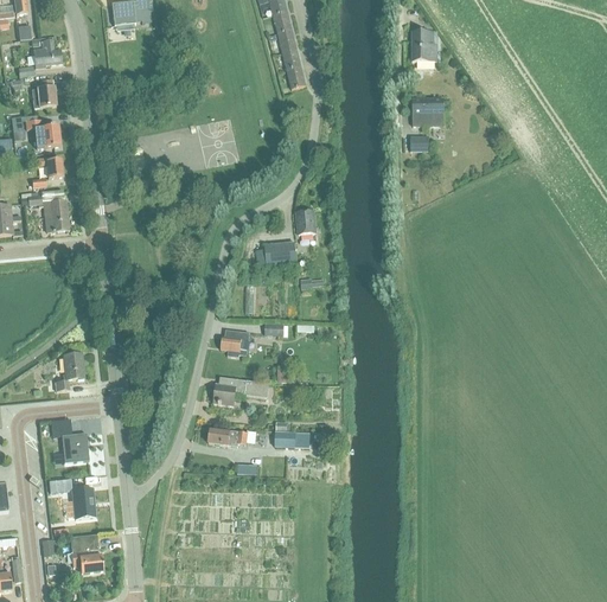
[(14,0),(17,13),(29,11),(26,0),(14,0)]
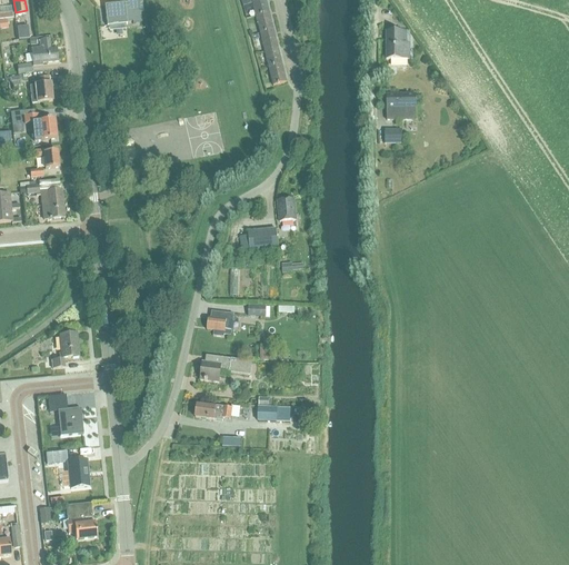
[(112,1),(103,1),(105,10),(106,10),(107,22),(127,20),(127,19),(132,19),(132,21),(141,20),(140,10),(142,10),(142,3),(140,3),(139,0),(120,0),(112,1)]
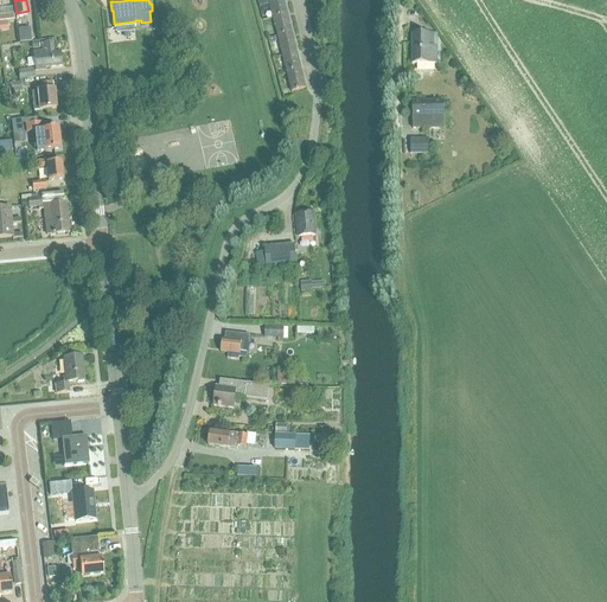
[(259,0),(260,2),(269,0),(273,14),(287,11),(283,0),(259,0)]
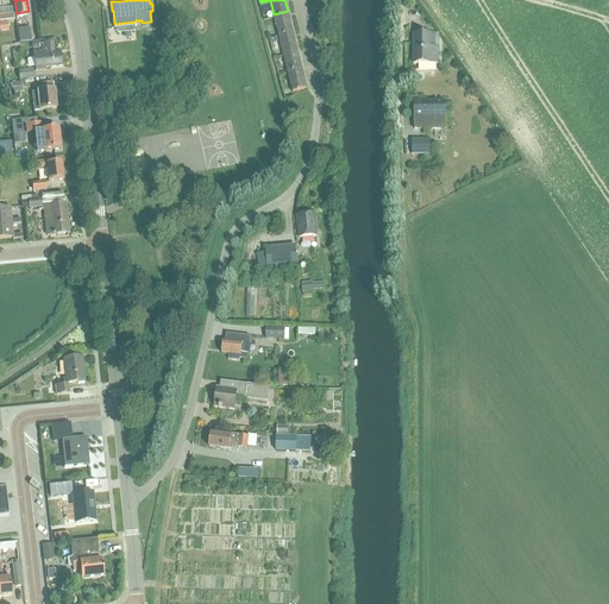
[(0,17),(14,16),(12,2),(2,4),(0,4),(0,17)]
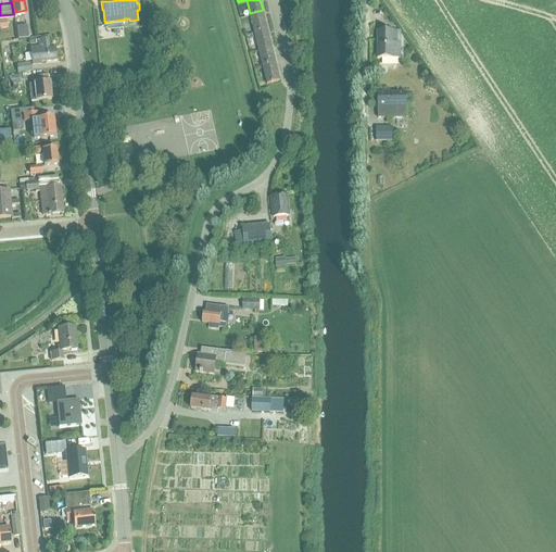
[(250,13),(254,29),(267,26),(263,10),(250,13)]
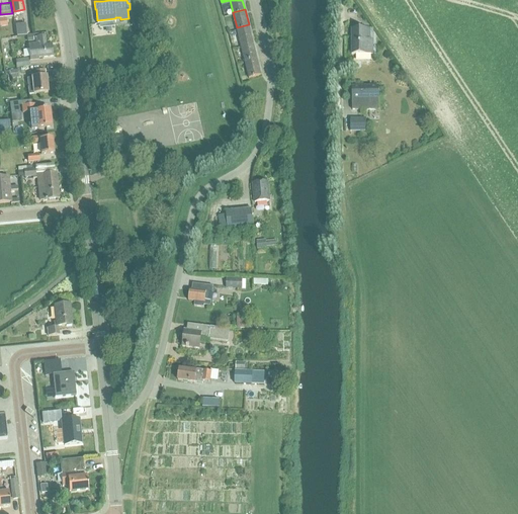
[(25,20),(15,21),(16,33),(26,32),(25,20)]
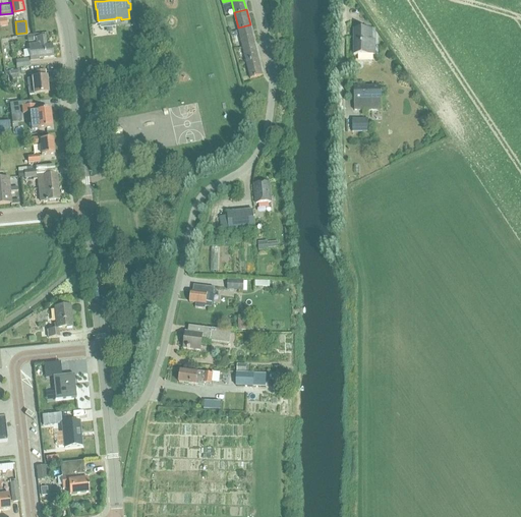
[(238,27),(242,44),(254,41),(250,24),(238,27)]
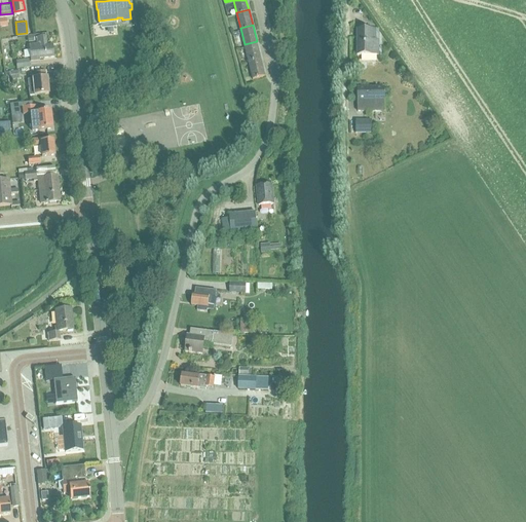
[(357,51),(379,51),(379,37),(371,37),(371,26),(358,26),(357,51)]
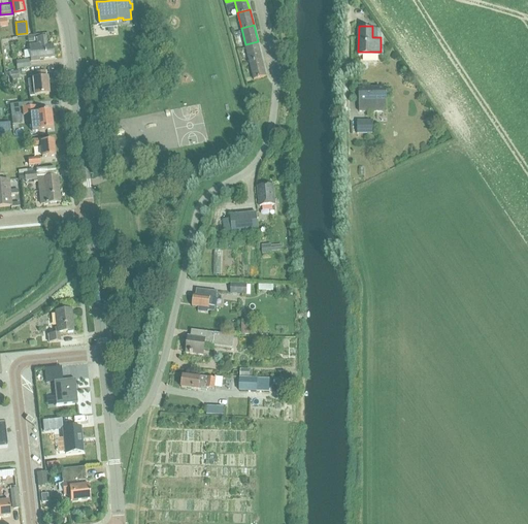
[(38,56),(54,54),(53,42),(46,42),(45,33),(36,34),(37,41),(29,41),(31,58),(39,57),(38,56)]
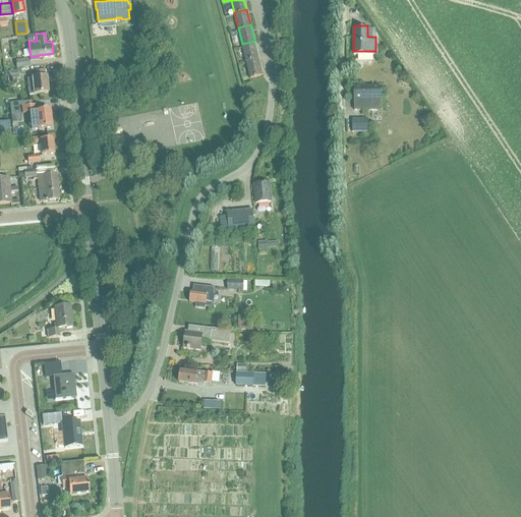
[(242,44),(246,59),(257,56),(254,41),(242,44)]
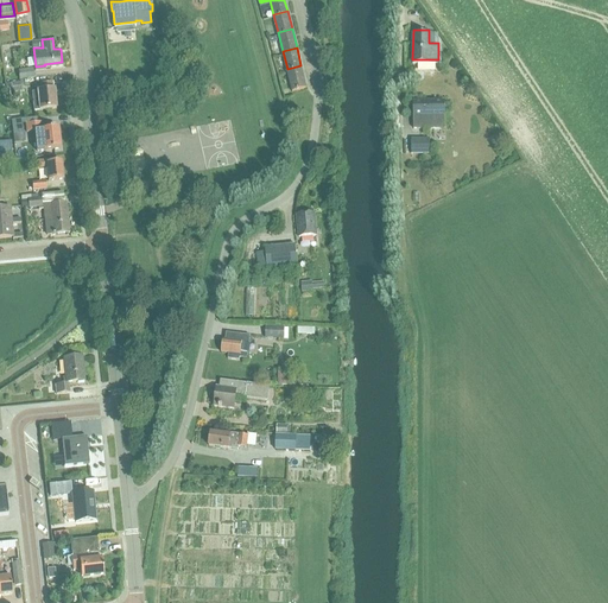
[(301,65),(287,69),(292,88),(305,84),(301,65)]
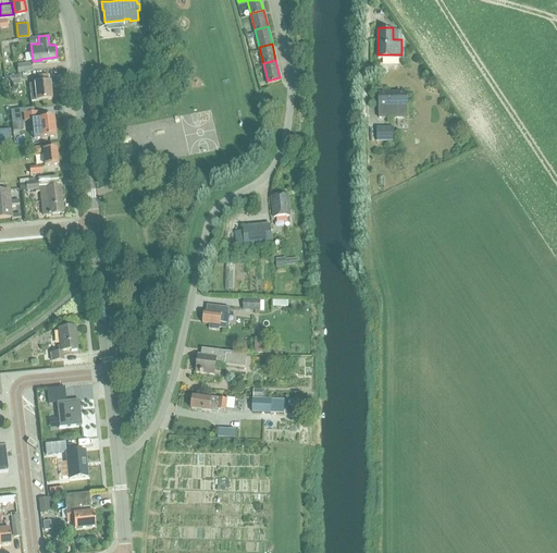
[(20,71),(4,73),(5,82),(22,80),(20,71)]
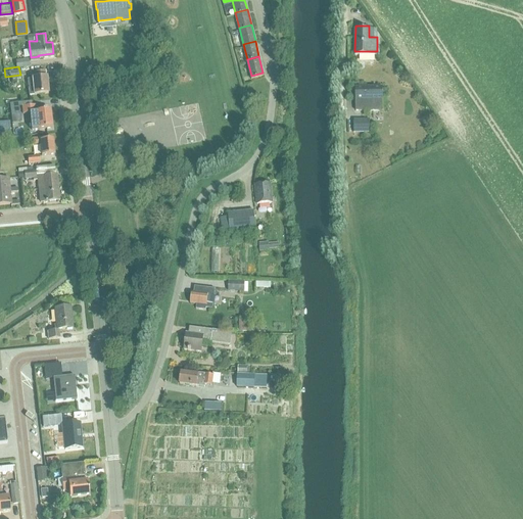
[(30,69),(30,76),(28,76),(29,92),(48,90),(46,74),(45,74),(45,67),(30,69)]
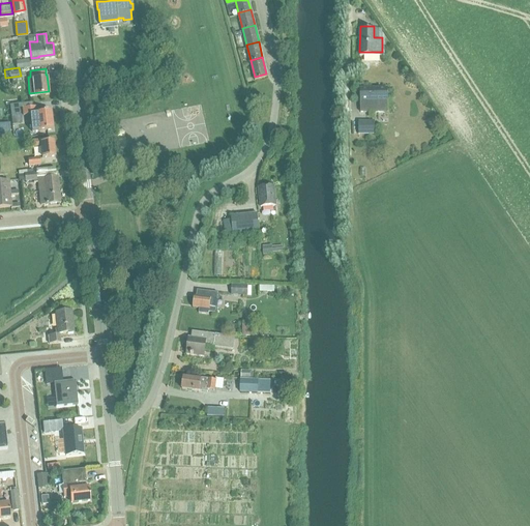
[(359,86),(360,109),(387,109),(387,86),(359,86)]
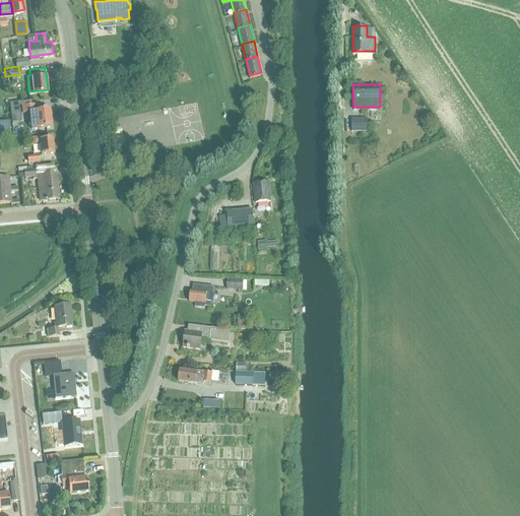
[(17,100),(9,101),(10,112),(19,110),(18,103),(17,100)]
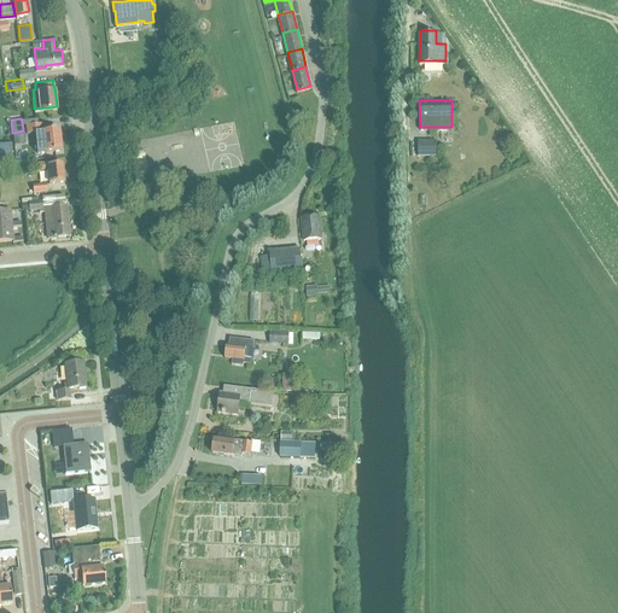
[(34,128),(36,150),(60,147),(58,127),(42,128),(41,120),(38,121),(25,122),(27,129),(34,128)]
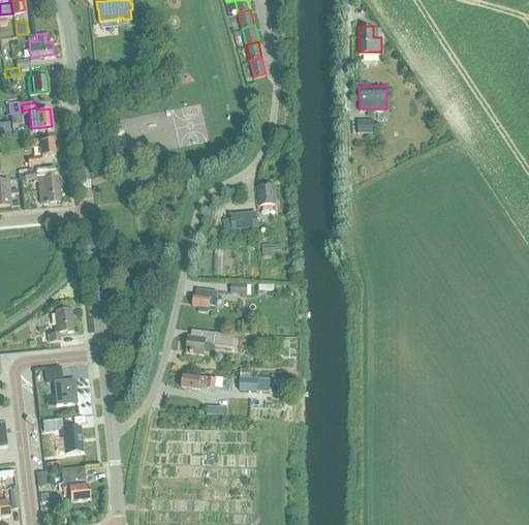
[(359,130),(383,130),(383,118),(374,118),(358,118),(359,130)]
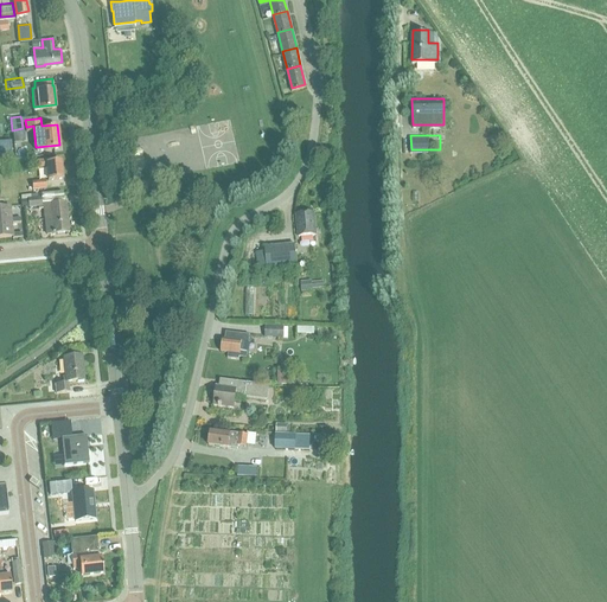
[(46,164),(48,177),(62,175),(61,159),(55,160),(55,157),(37,158),(37,165),(46,164)]
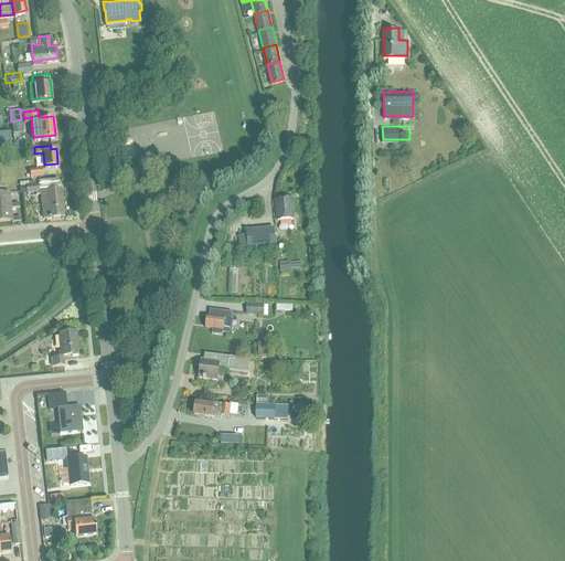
[(36,181),(19,182),(20,190),(27,190),(35,189),(35,190),(40,190),(42,214),(52,213),(52,214),(59,214),(59,213),(62,212),(60,186),(38,188),(36,181)]
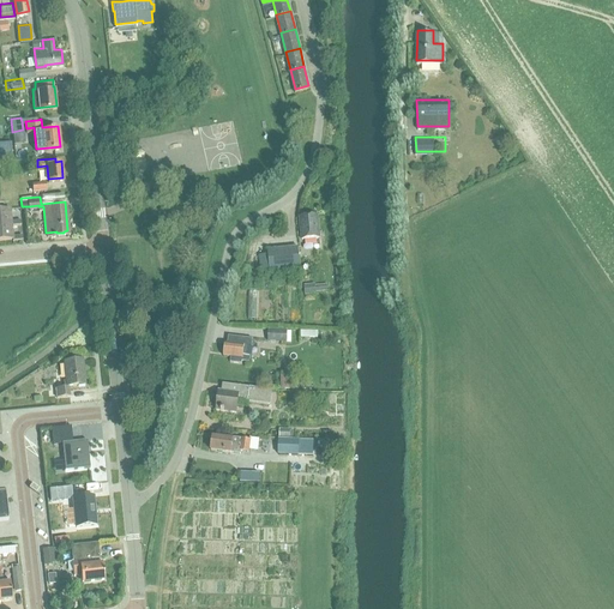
[(0,205),(0,219),(8,219),(8,222),(18,221),(18,216),(8,217),(7,205),(0,205)]
